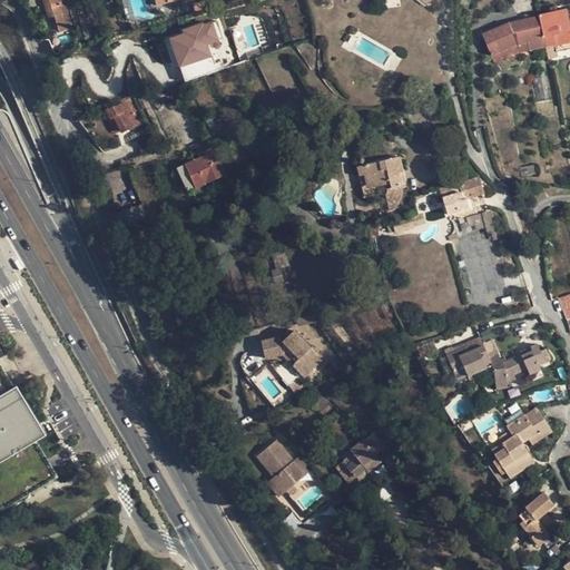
[(42,0),(49,18),(55,16),(60,31),(66,29),(58,2),(64,0),(42,0)]
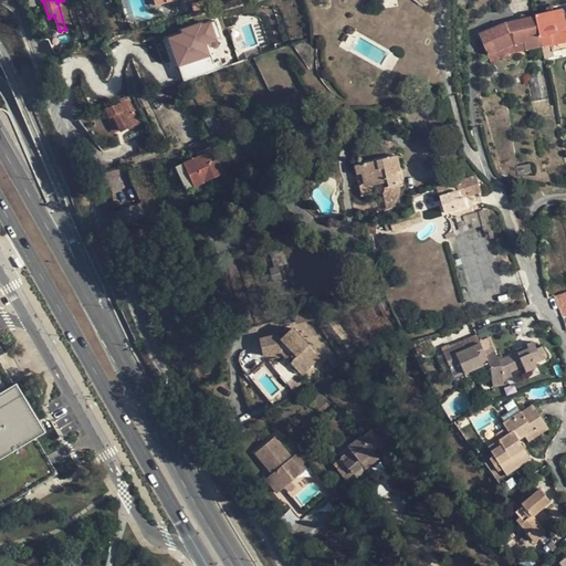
[(206,0),(191,3),(194,13),(203,11),(209,10),(206,0)]
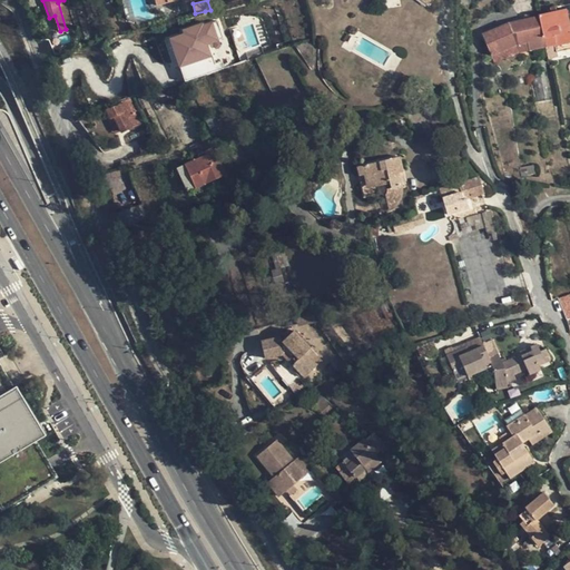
[(569,30),(564,8),(538,15),(539,17),(546,46),(554,45),(569,41),(569,40),(569,30)]
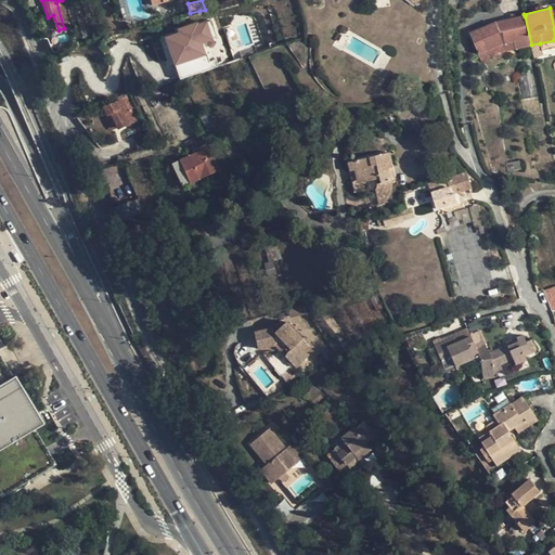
[(531,44),(525,16),(494,23),(469,33),(478,54),(502,44),(513,41),(515,49),(531,44)]
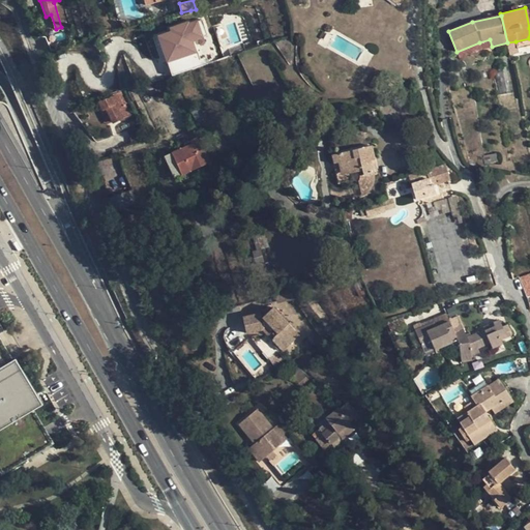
[(46,29),(52,28),(51,17),(43,17),(46,29)]
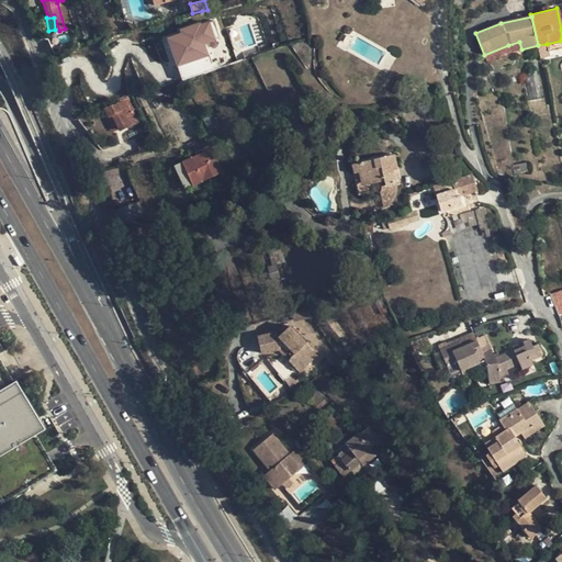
[(167,37),(180,80),(213,69),(205,43),(216,40),(210,19),(180,29),(181,33),(167,37)]
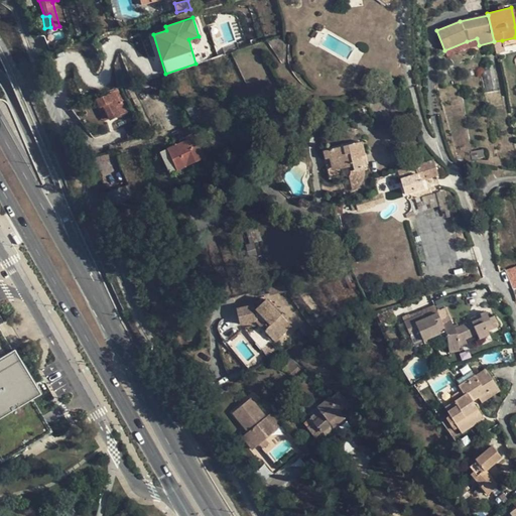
[(46,43),(61,38),(59,31),(43,36),(46,43)]
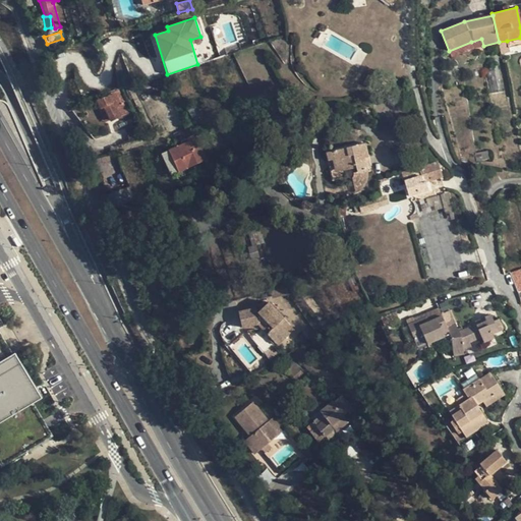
[(520,37),(520,38),(507,41),(509,47),(520,44),(520,37)]
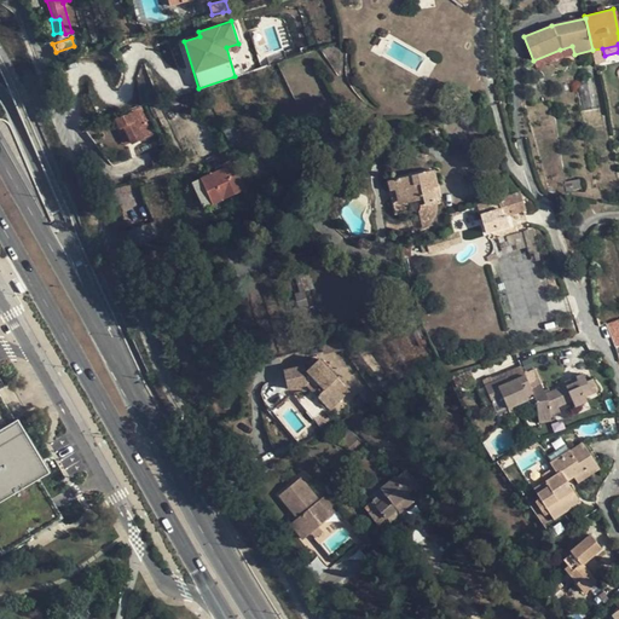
[(58,61),(77,53),(74,46),(56,52),(58,61)]
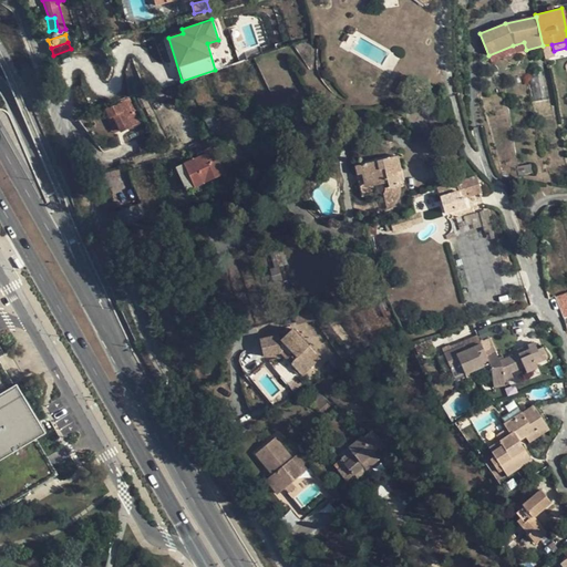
[(517,51),(526,50),(524,42),(513,45),(488,55),(492,62),(517,51)]
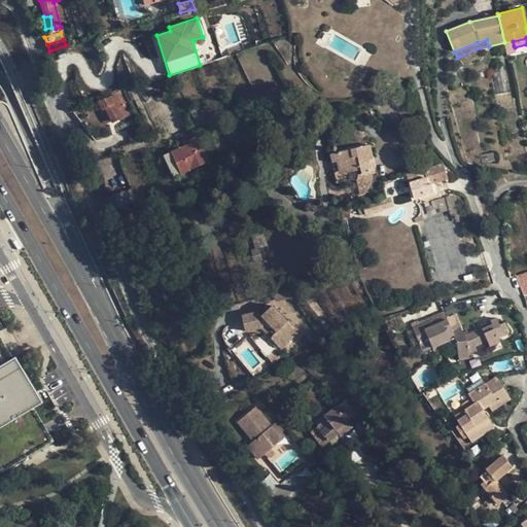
[(513,95),(507,71),(505,71),(496,72),(492,72),(497,98),(513,95)]
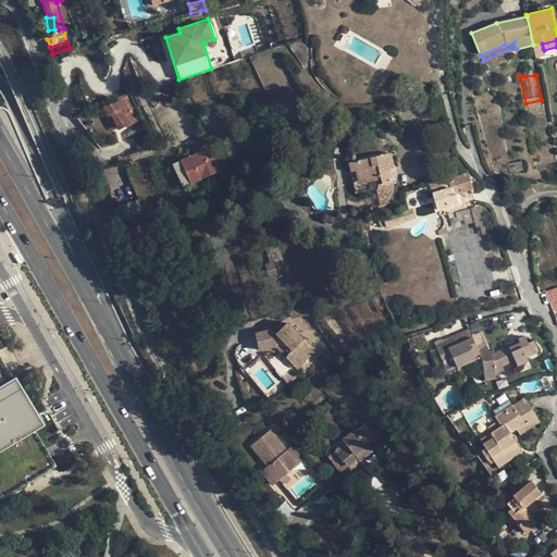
[(404,82),(403,82),(392,83),(388,88),(397,93),(404,82)]
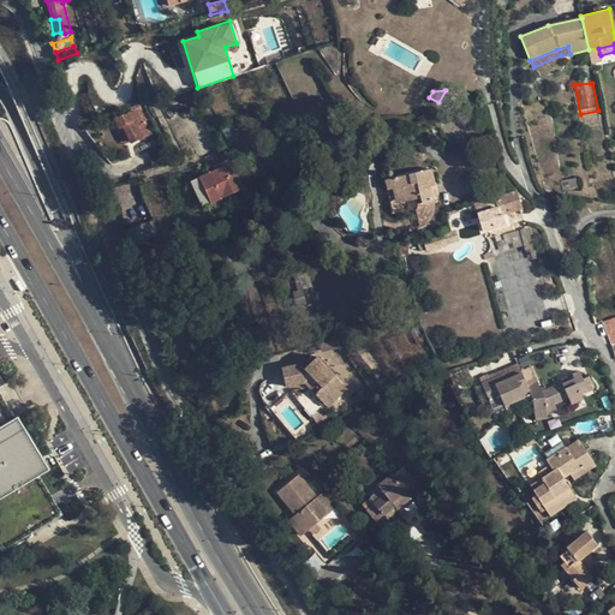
[(144,105),(130,109),(131,112),(115,118),(120,129),(123,129),(130,143),(150,133),(144,121),(151,118),(144,105)]
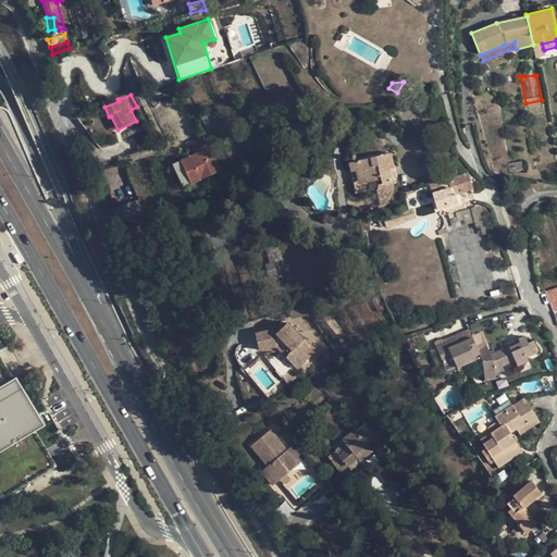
[(209,112),(200,116),(207,125),(214,122),(209,112)]
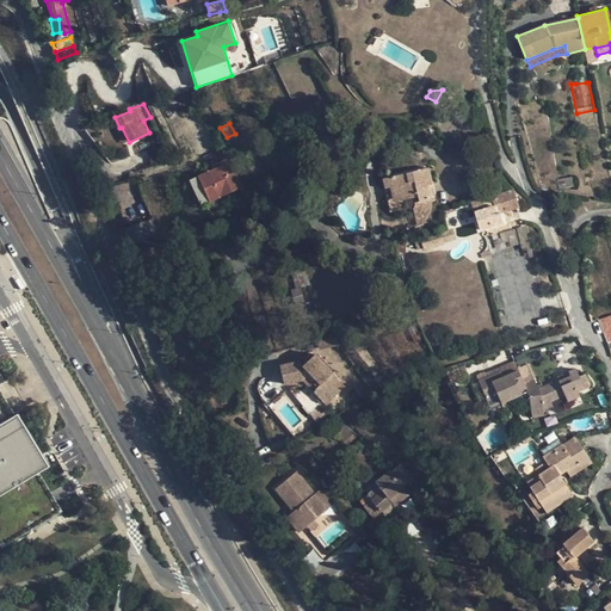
[(123,144),(129,142),(122,128),(119,128),(117,130),(123,144)]
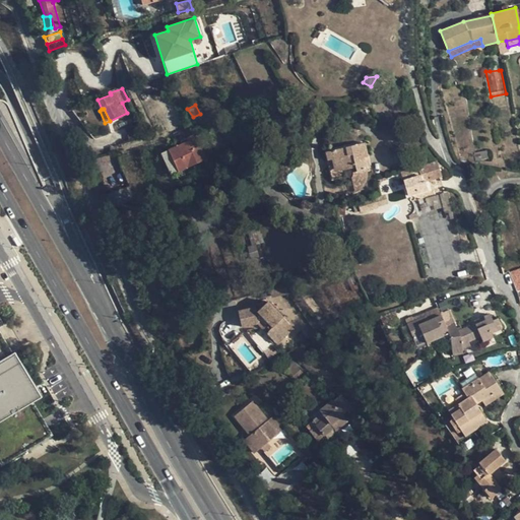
[(260,116),(255,111),(252,111),(251,111),(249,113),(249,114),(250,116),(256,122),(258,122),(259,122),(260,121),(261,119),(261,118),(260,116)]
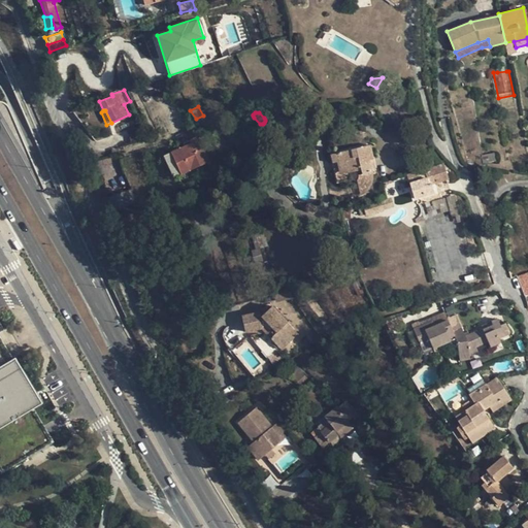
[(145,137),(141,129),(128,134),(131,142),(145,137)]
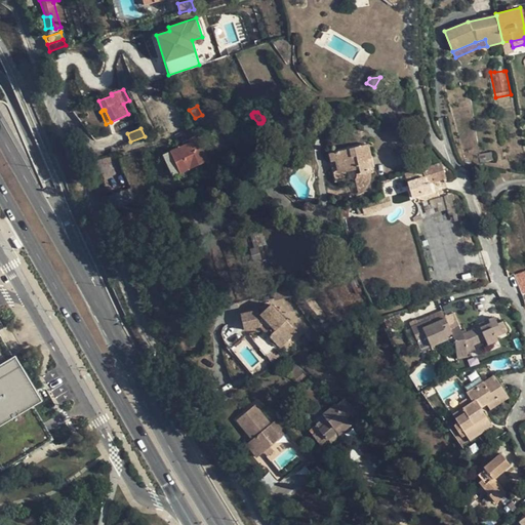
[(172,151),(183,171),(207,160),(196,136),(183,143),(184,146),(172,151)]
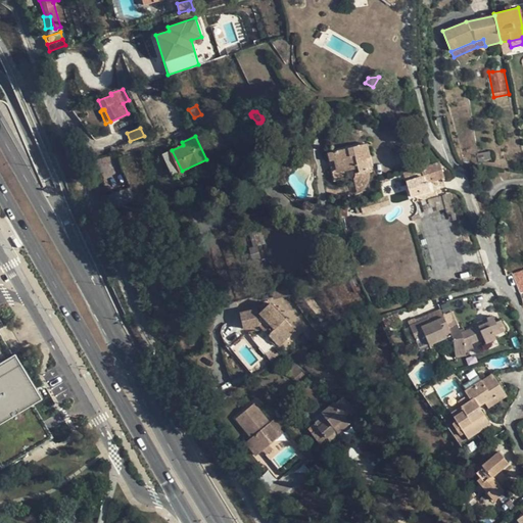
[(367,143),(327,152),(334,181),(347,178),(346,172),(358,169),(359,173),(369,170),(366,158),(370,157),(367,143)]
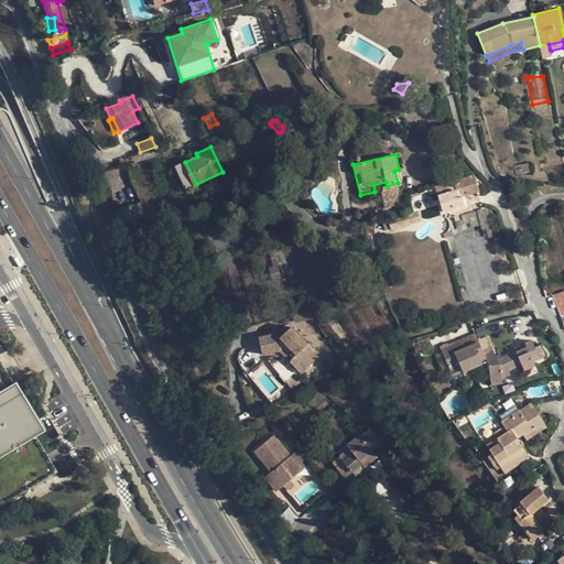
[(185,190),(196,184),(185,162),(175,166),(185,190)]
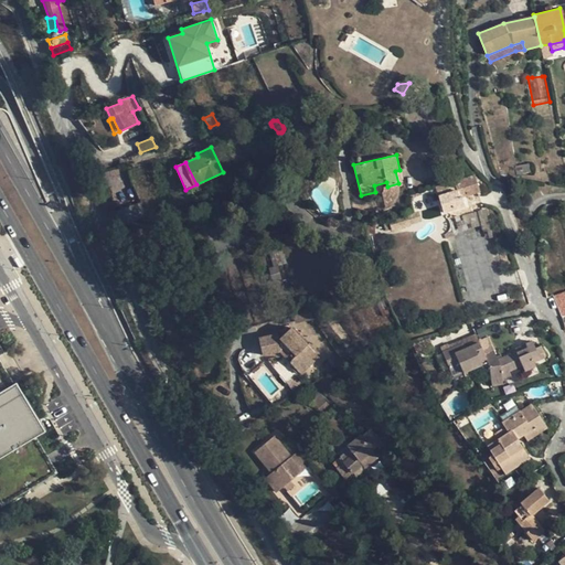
[(476,176),(468,178),(436,188),(439,198),(456,192),(459,199),(480,192),(476,176)]
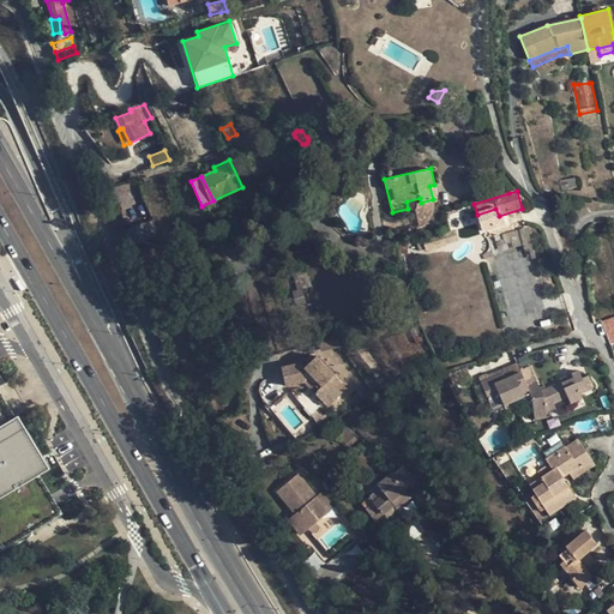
[(477,215),(480,222),(499,216),(495,209),(477,215)]
